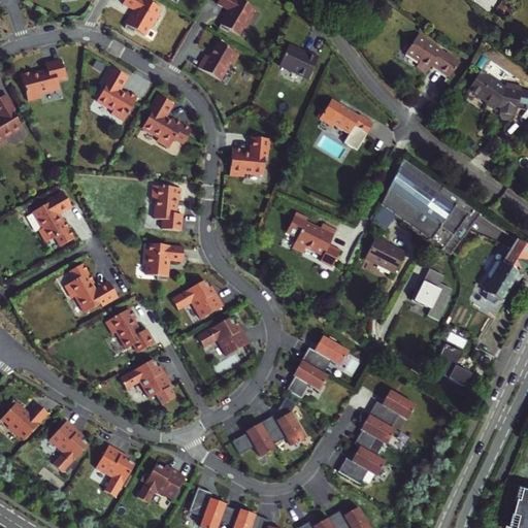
[(145,0),(124,0),(123,4),(134,10),(125,28),(133,33),(135,30),(144,36),(150,27),(152,28),(160,14),(158,13),(161,8),(145,0)]
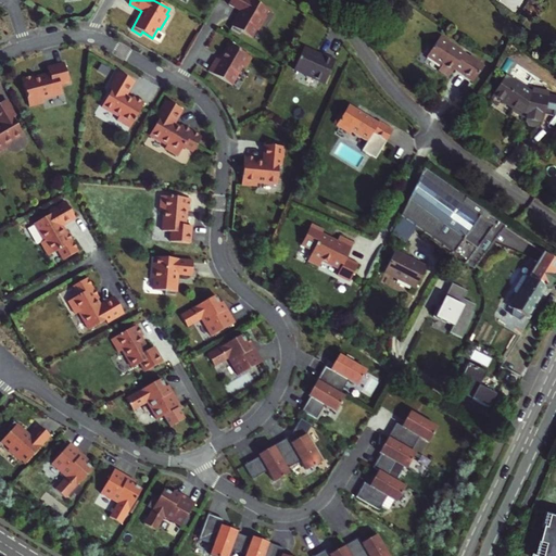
[(251,0),(230,0),(228,4),(240,12),(229,29),(239,36),(241,33),(251,38),(256,28),(258,30),(267,16),(265,15),(268,10),(251,0)]
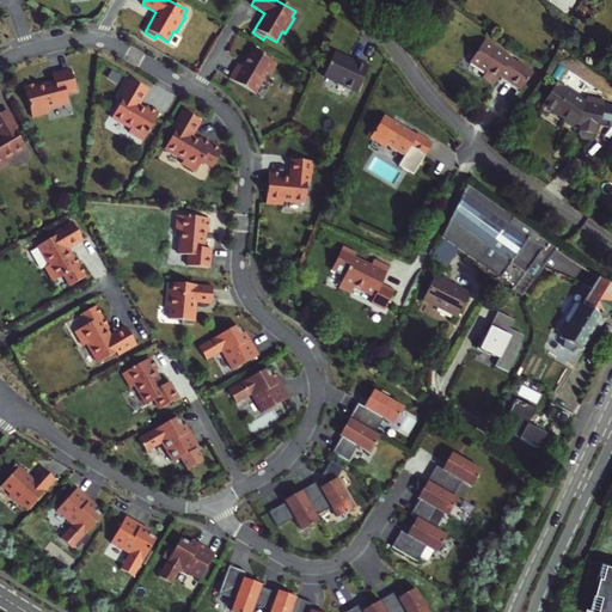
[(512,72),(509,75),(524,86),(536,69),(520,59),(519,61),(499,48),(500,46),(488,37),(472,59),(488,69),(484,74),(495,83),(502,72),(506,67),(512,72)]
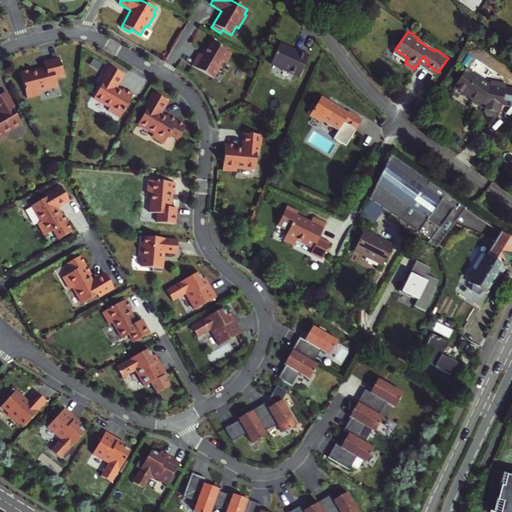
[(199,53),(192,65),(214,78),(223,61),(226,63),(232,52),(211,40),(202,55),(199,53)]
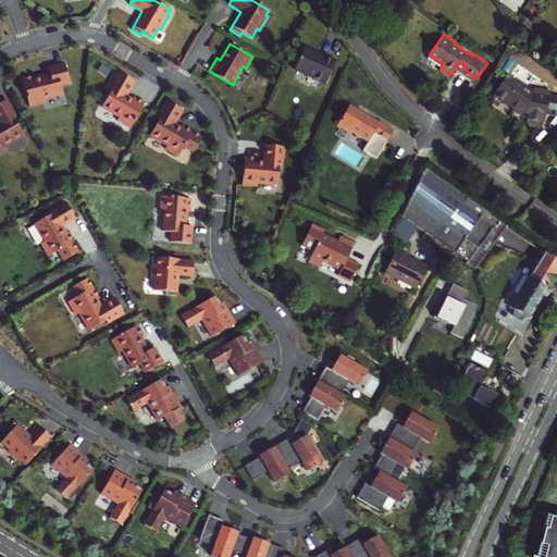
[(314,51),(304,47),(294,69),(325,82),(336,59),(322,52),(322,53),(320,56),(316,53),(314,51)]
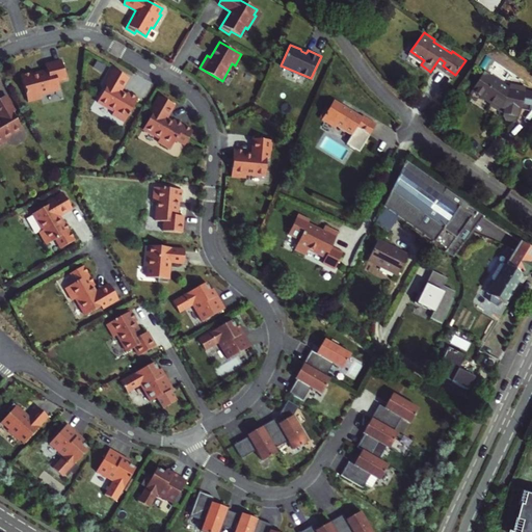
[(21,75),(28,102),(43,98),(42,95),(60,89),(57,81),(67,78),(62,60),(46,64),(48,71),(33,75),(33,72),(21,75)]
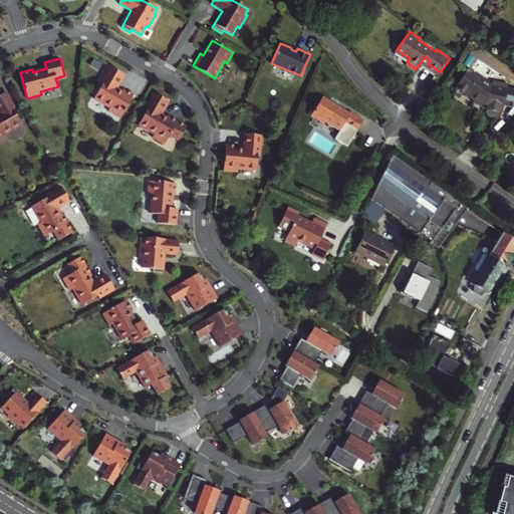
[(125,109),(134,94),(123,88),(121,92),(116,88),(123,75),(109,67),(100,82),(102,83),(93,99),(109,108),(107,111),(119,118),(124,111),(125,109)]
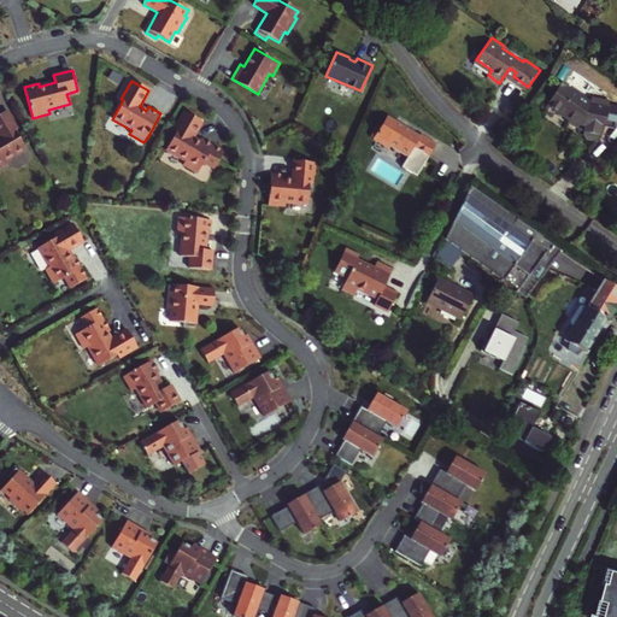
[(586,123),(586,128),(588,129),(587,133),(588,136),(595,137),(598,134),(598,130),(600,130),(600,125),(604,124),(605,119),(615,121),(616,115),(616,101),(607,100),(609,95),(589,93),(589,97),(558,81),(546,104),(550,106),(570,117),(581,123),(586,123)]
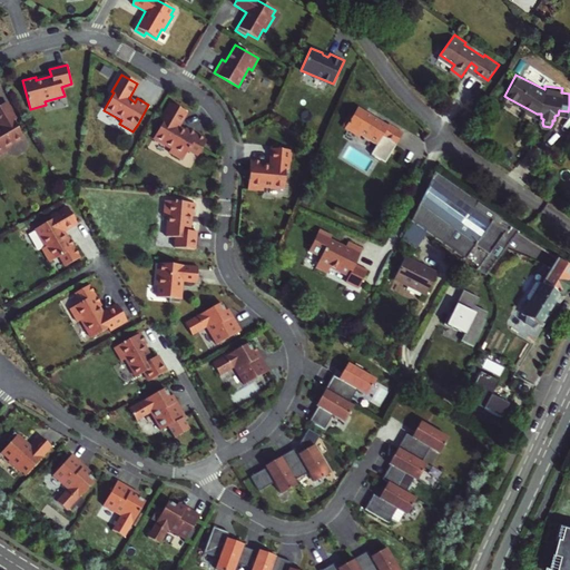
[(0,157),(8,153),(7,149),(25,139),(15,123),(17,120),(7,104),(0,107),(0,157)]
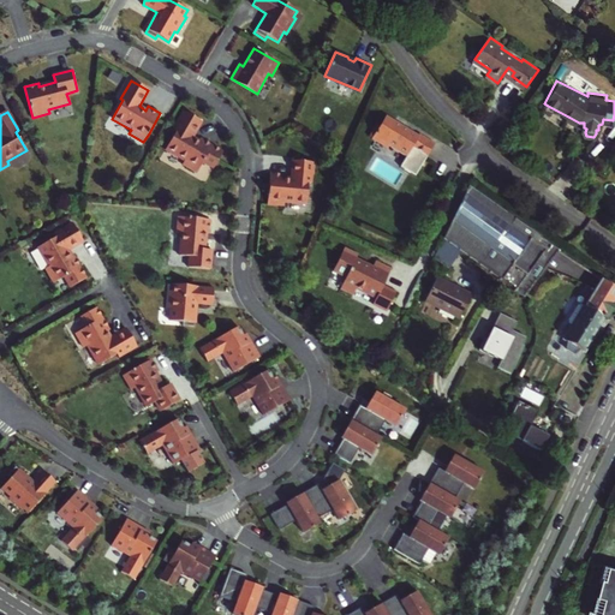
[(175,131),(166,149),(185,161),(183,165),(197,173),(203,162),(214,168),(224,150),(201,138),(199,141),(192,137),(202,121),(184,112),(173,130),(175,131)]
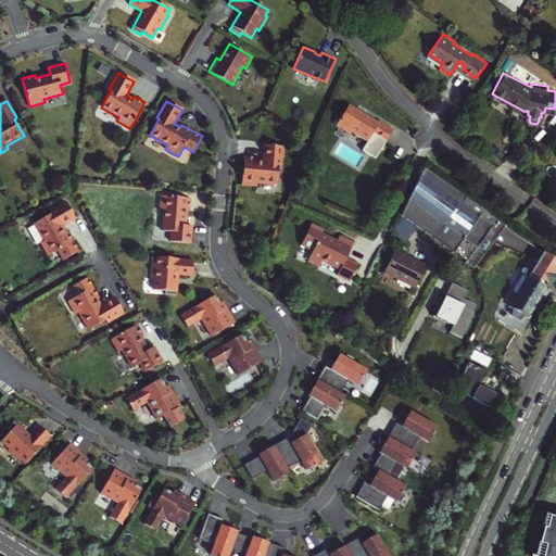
[(349,103),(336,124),(350,134),(352,130),(367,141),(362,149),(375,158),(394,128),(380,119),(378,123),(349,103)]
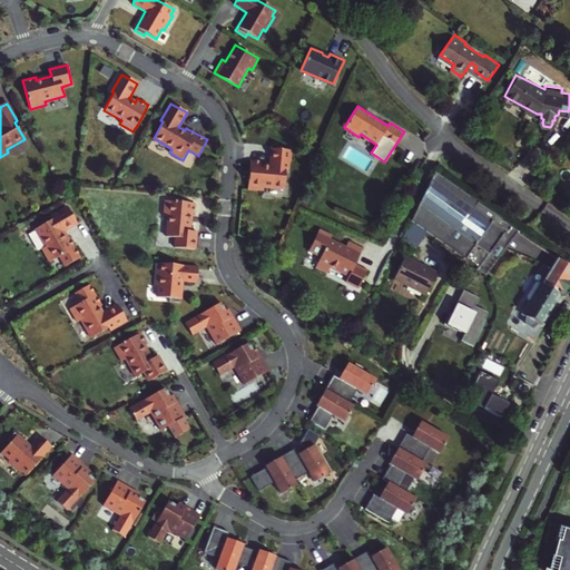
[(537,114),(527,108),(524,112),(536,118),(541,118),(541,114),(537,114)]
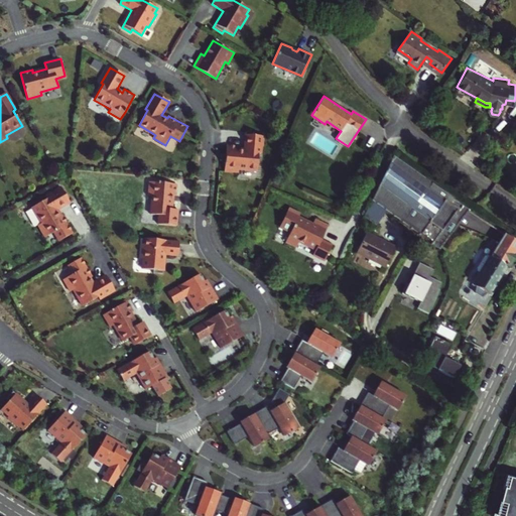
[(225,164),(224,172),(238,173),(239,170),(257,171),(259,154),(261,154),(262,147),(262,139),(263,136),(246,135),(245,150),(238,149),(239,146),(227,144),(225,162),(225,164)]
